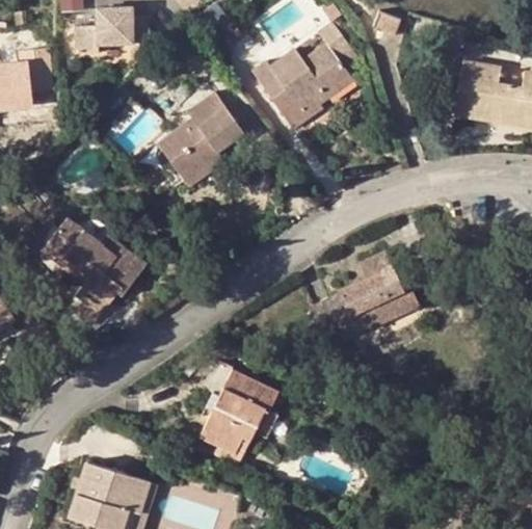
[(204,1),(202,0),(179,0),(190,11),(204,1)]
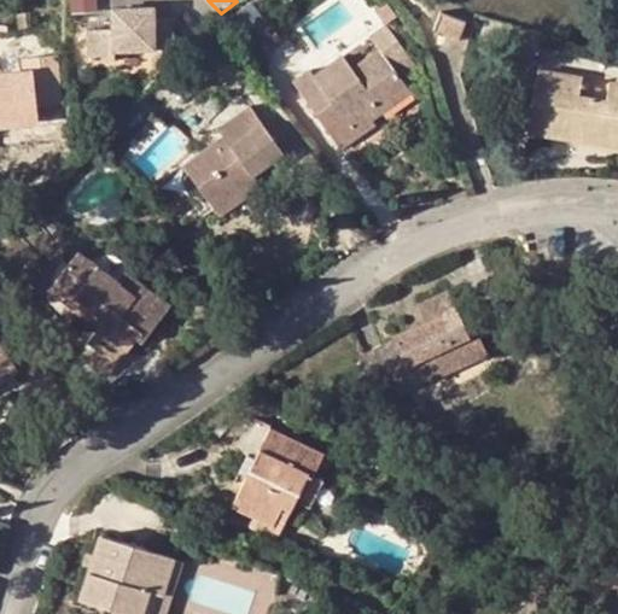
[(388,5),(378,12),(388,25),(397,18),(388,5)]
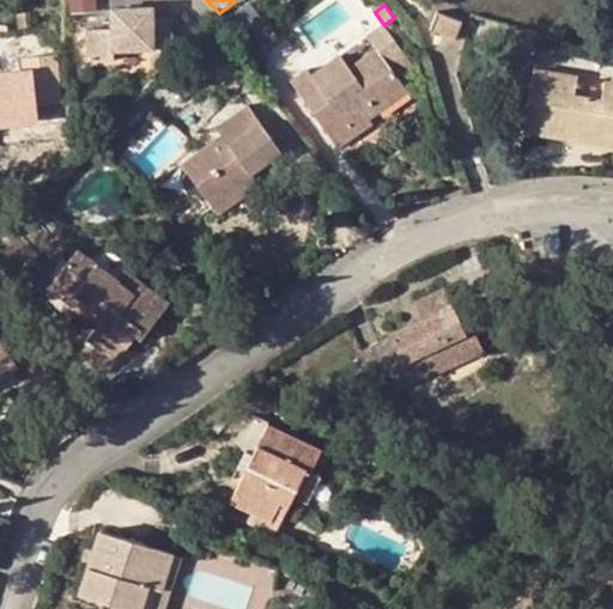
[(150,48),(151,74),(174,56),(171,20),(156,20),(156,10),(111,10),(113,31),(89,32),(89,59),(114,58),(114,49),(150,48)]
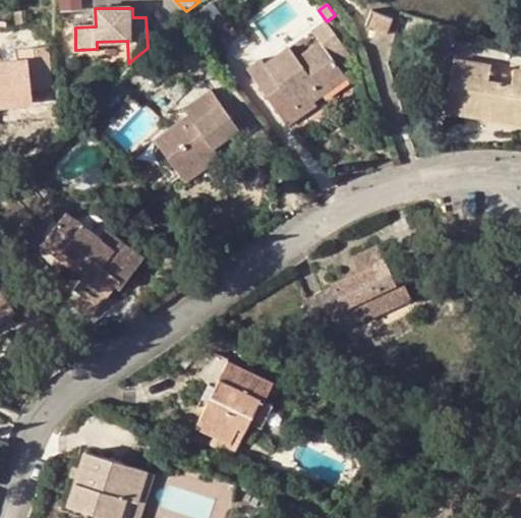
[(392,20),(372,11),(366,26),(386,35),(392,20)]
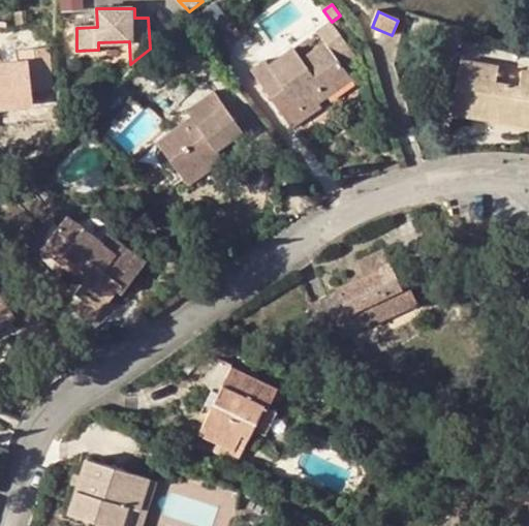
[(338,60),(350,51),(332,22),(318,32),(327,43),(338,60)]
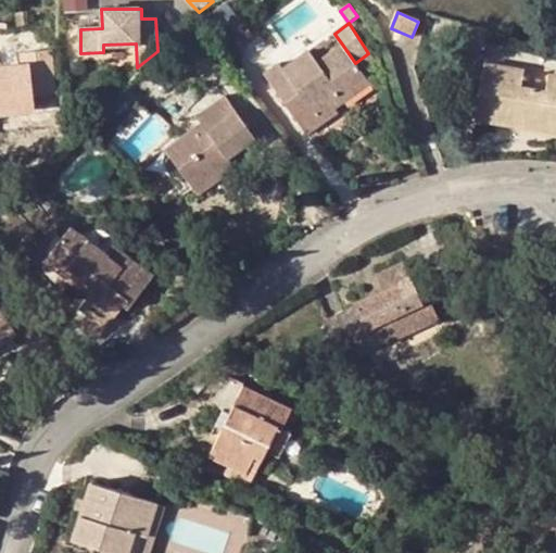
[(369,84),(355,63),(343,46),(318,64),(310,52),(285,71),(280,65),(265,76),(307,135),(337,113),(333,110),(369,84)]
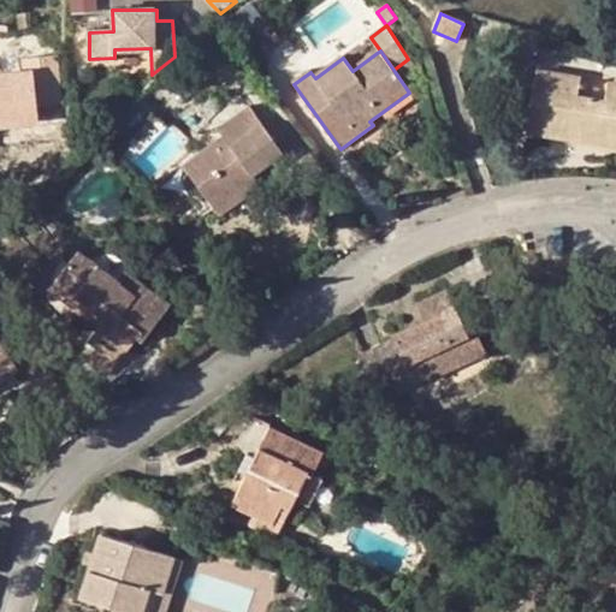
[(527,134),(572,142),(574,130),(615,136),(615,84),(606,84),(604,97),(579,94),(581,79),(537,72),(527,134)]
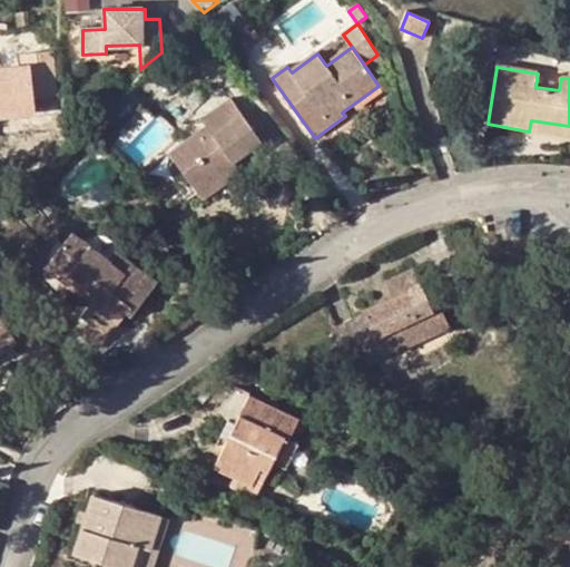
[(190,87),(167,108),(184,123),(204,100),(190,87)]
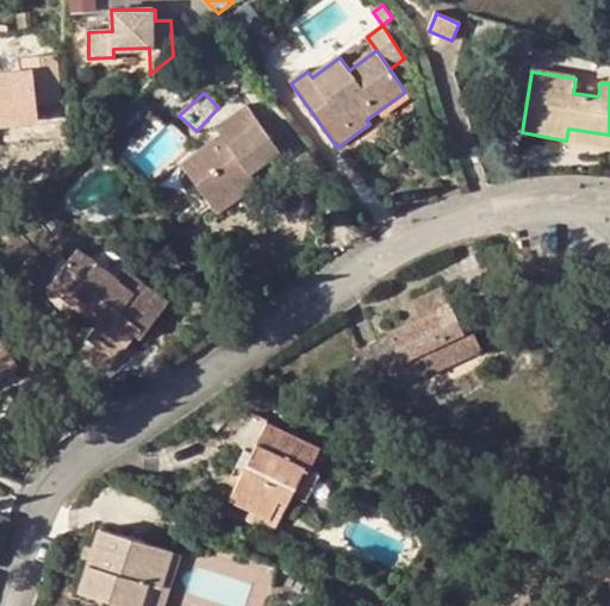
[(253,126),(260,123),(247,105),(241,110),(253,126)]
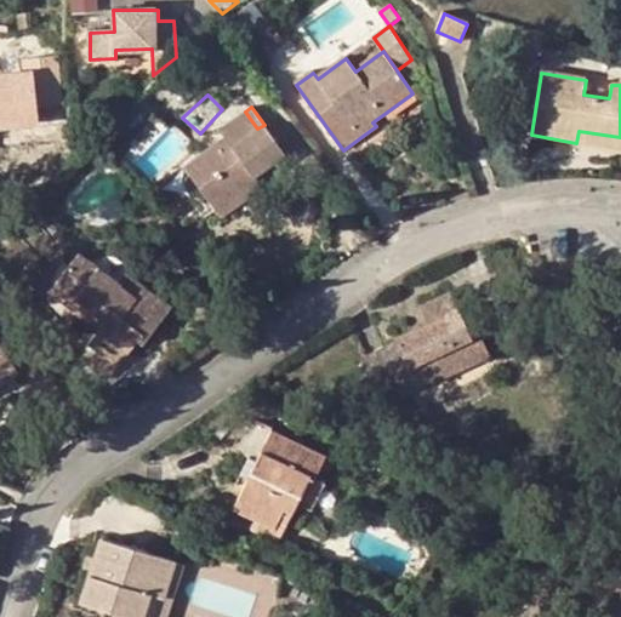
[(217,211),(256,182),(252,176),(284,153),(265,125),(257,129),(245,112),(220,130),(228,142),(234,147),(227,152),(222,146),(188,169),(217,211)]
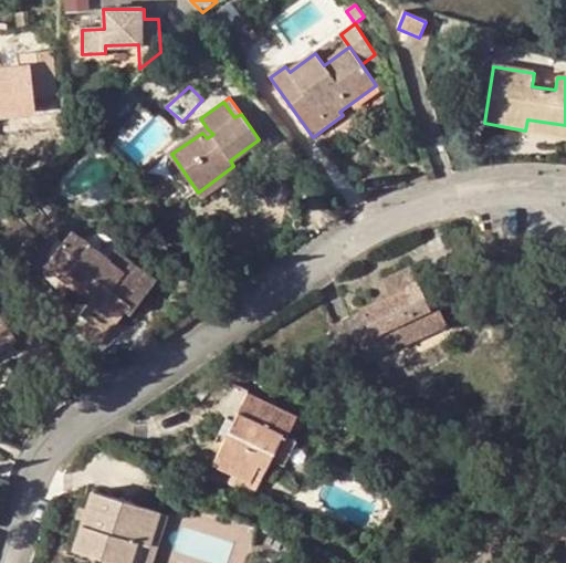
[(140,105),(109,136),(119,152),(154,116),(140,105)]
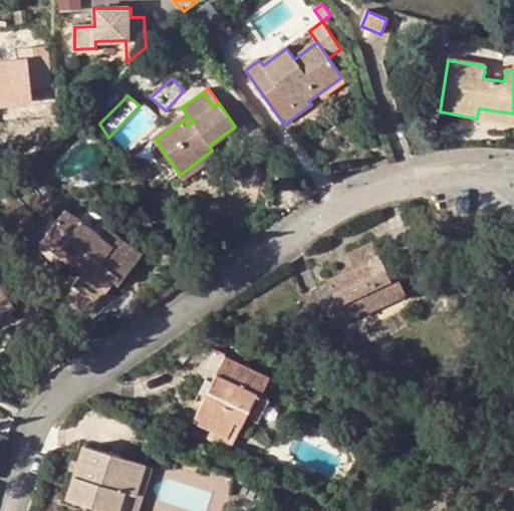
[(513,113),(479,108),(477,118),(513,124),(513,113)]
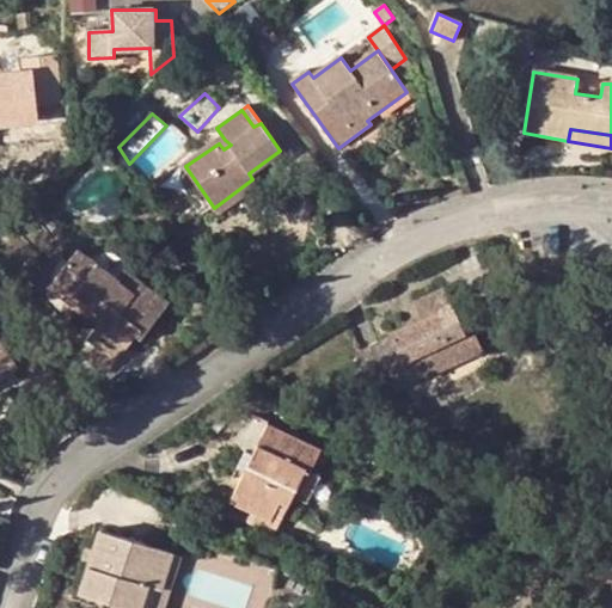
[(231,145),(225,140),(219,143),(224,149),(231,145)]
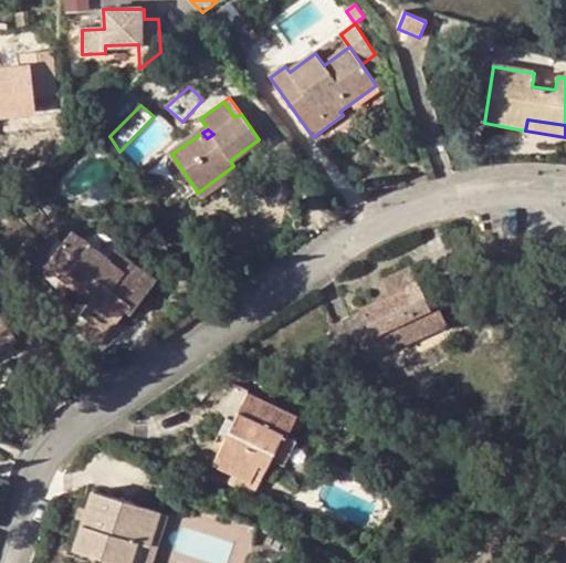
[(166,183),(152,164),(139,171),(154,191),(166,183)]
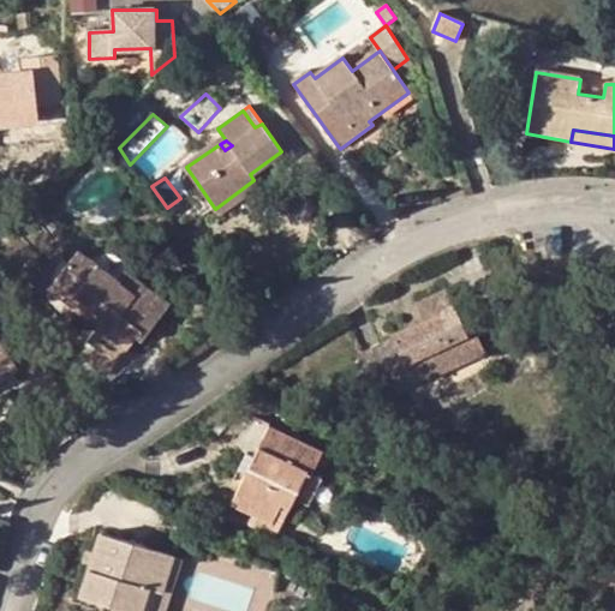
[(254,180),(215,209),(221,217),(261,189),(254,180)]
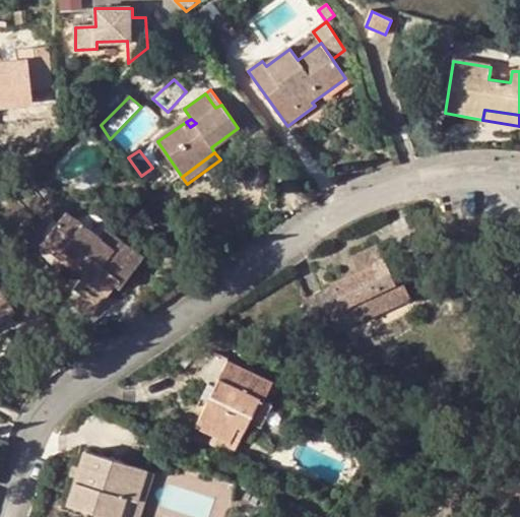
[(83,279),(74,289),(98,309),(116,285),(121,289),(143,259),(106,230),(100,239),(66,213),(58,224),(47,239),(62,251),(56,258),(83,279)]
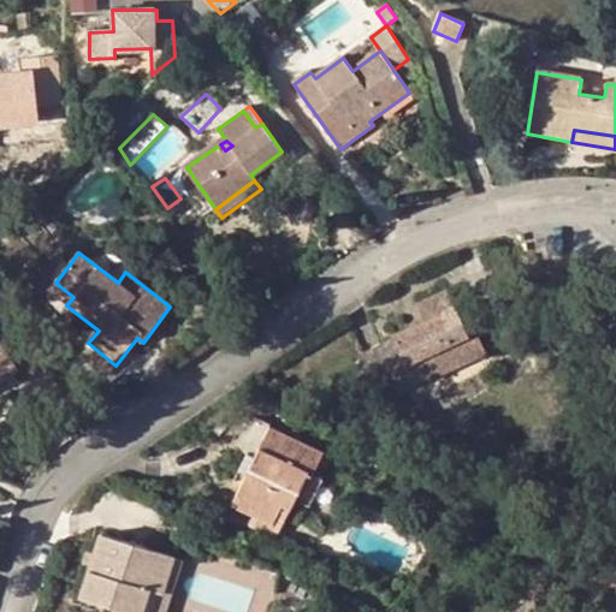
[(55,283),(69,266),(61,260),(48,277),(55,283)]
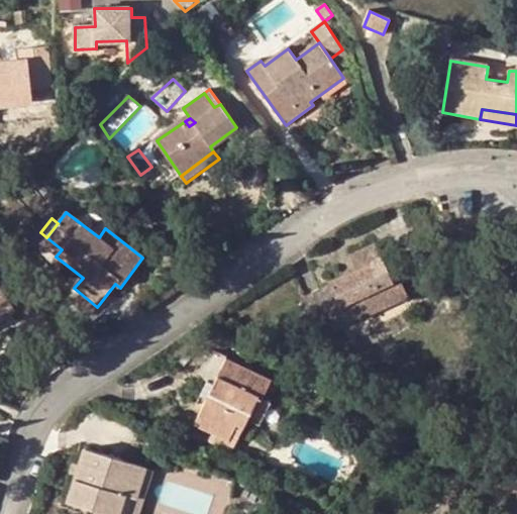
[(46,237),(40,244),(56,257),(62,249),(46,237)]
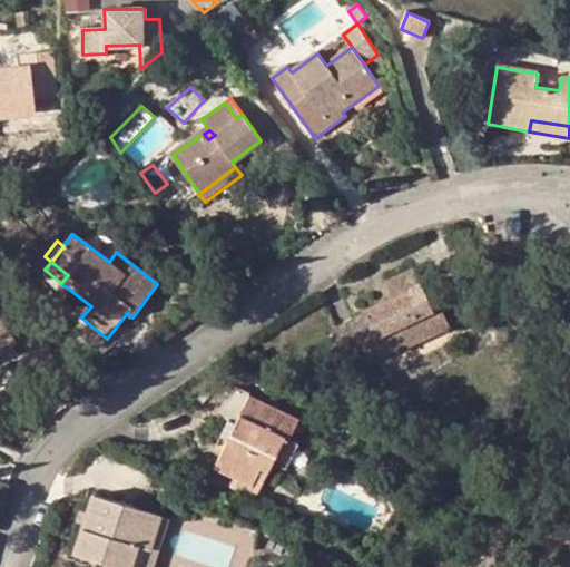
[(393,297),(420,284),(413,269),(386,282),(393,297)]
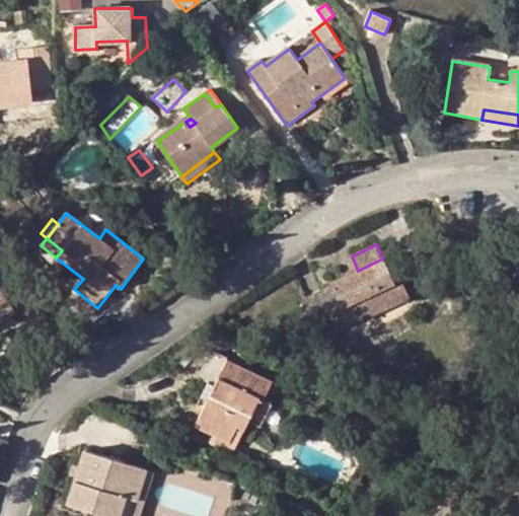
[(393,281),(382,259),(358,271),(329,284),(330,288),(300,301),(319,341),(409,299),(399,278),(393,281)]
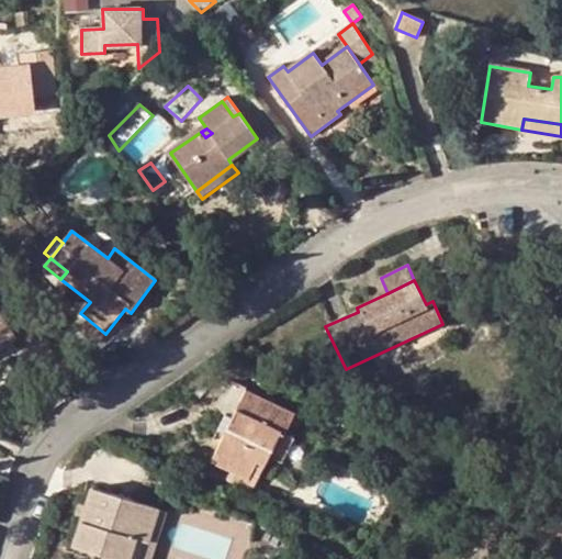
[(74,322),(100,342),(105,334),(80,313),(74,322)]
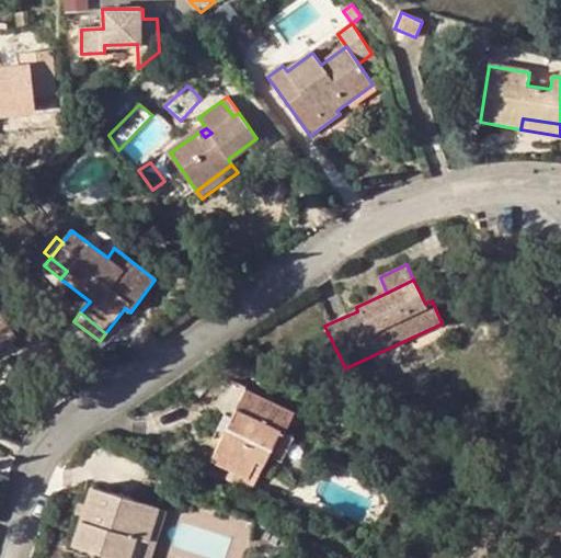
[(0,350),(16,340),(0,315),(0,350)]
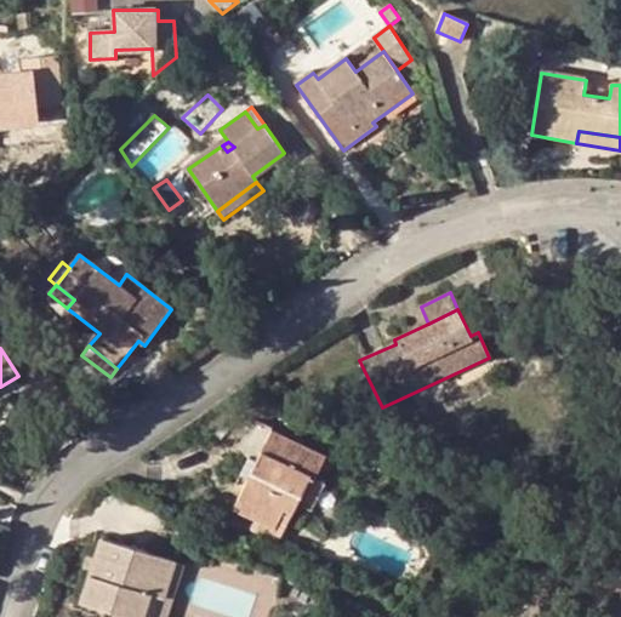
[(271,433),(255,426),(234,453),(255,463),(271,433)]
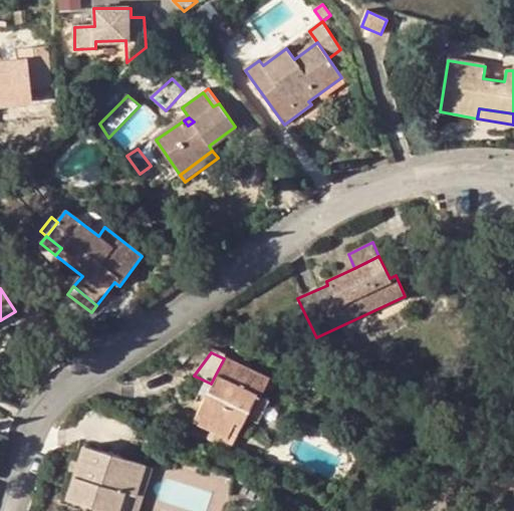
[(246,419),(256,396),(260,398),(269,379),(224,358),(211,384),(193,424),(213,433),(228,440),(235,425),(242,427),(246,419)]
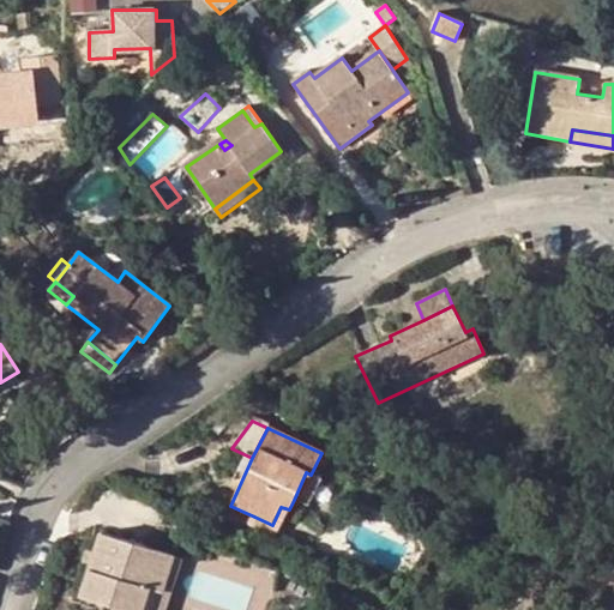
[(311,475),(306,472),(294,500),(308,506),(320,479),(311,475)]
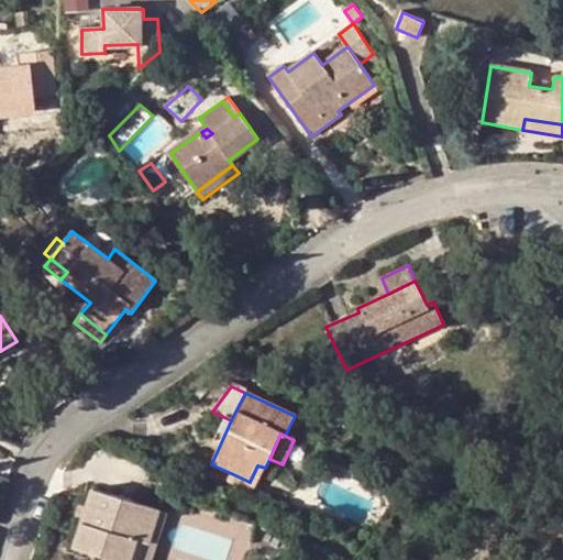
[(233,474),(229,483),(253,494),(265,468),(257,465),(250,482),(233,474)]
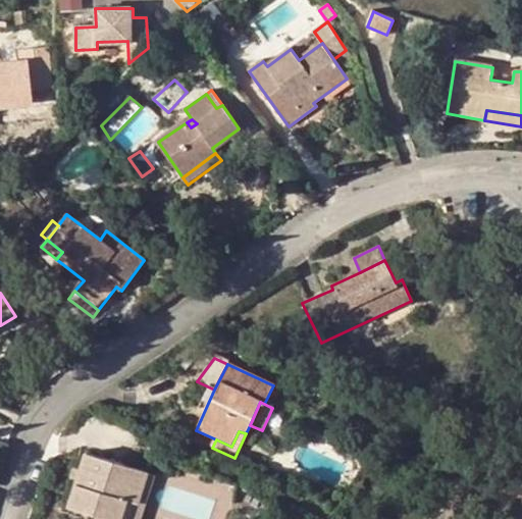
[(69,508),(104,518),(120,518),(126,501),(137,505),(148,473),(86,454),(69,508)]
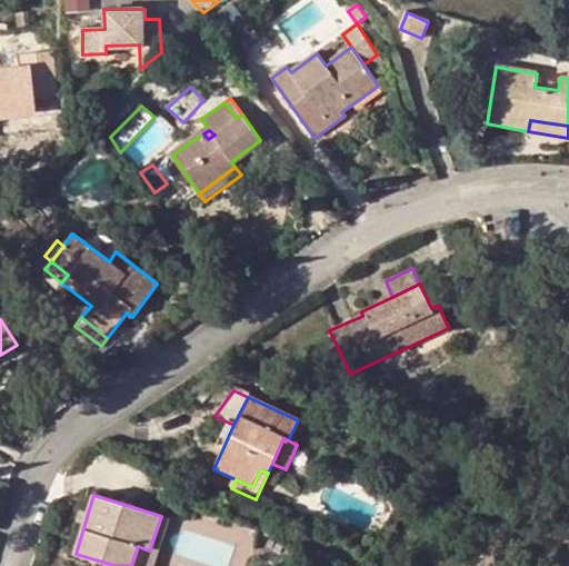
[(152,565),(169,518),(161,516),(149,550),(138,546),(131,565),(152,565)]
